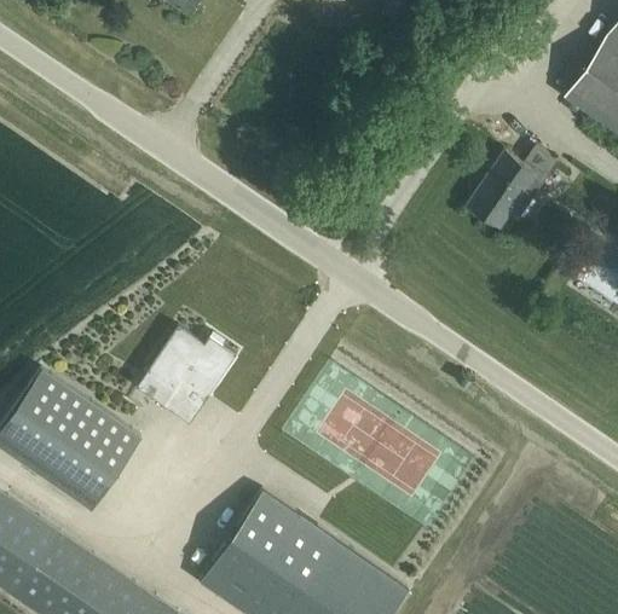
[(165,0),(190,17),(201,0),(165,0)]
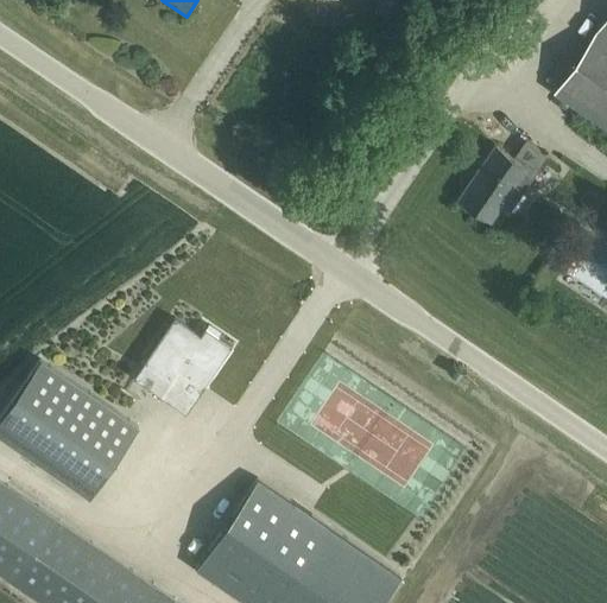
[(606,37),(598,32),(554,96),(606,132),(606,37)]
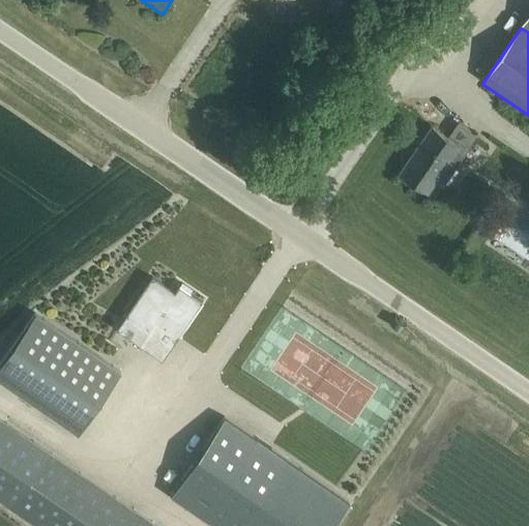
[(429,197),(438,182),(445,186),(477,139),(458,125),(448,140),(432,128),(399,176),(429,197)]
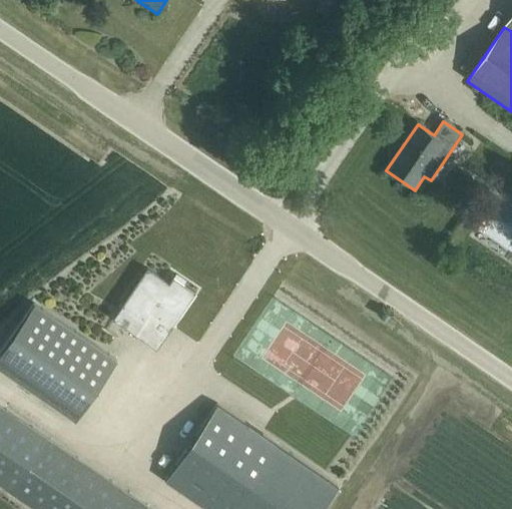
[(148,274),(137,290),(124,309),(123,308),(113,323),(157,352),(172,330),(171,329),(194,295),(195,296),(196,295),(173,280),(169,287),(148,272),(147,273),(148,274)]
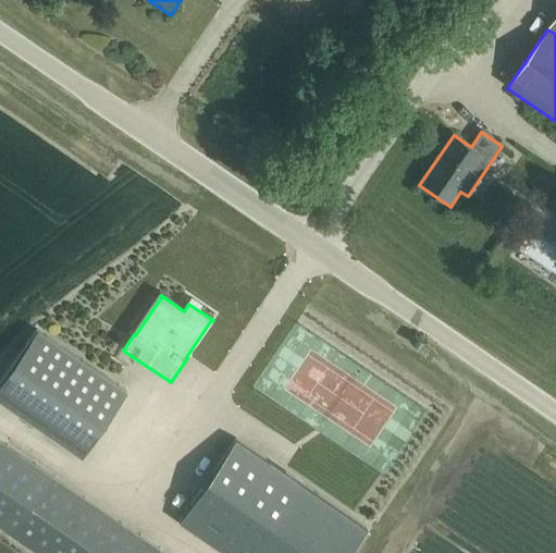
[(0,403),(83,459),(127,395),(38,333),(0,386),(0,403)]
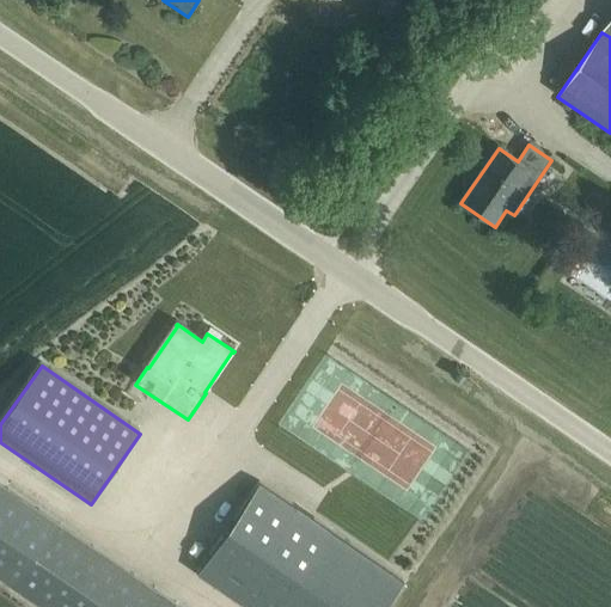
[(388,606),(404,583),(260,485),(197,576),(243,606),(388,606)]
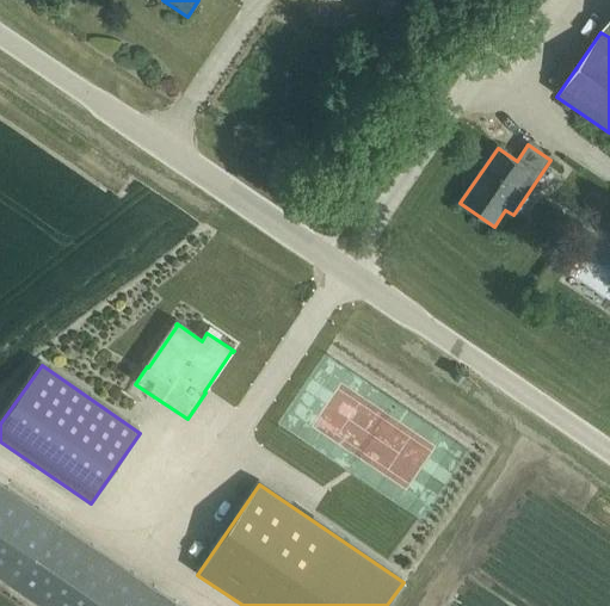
[(172,605),(0,486),(0,579),(39,605),(172,605)]
